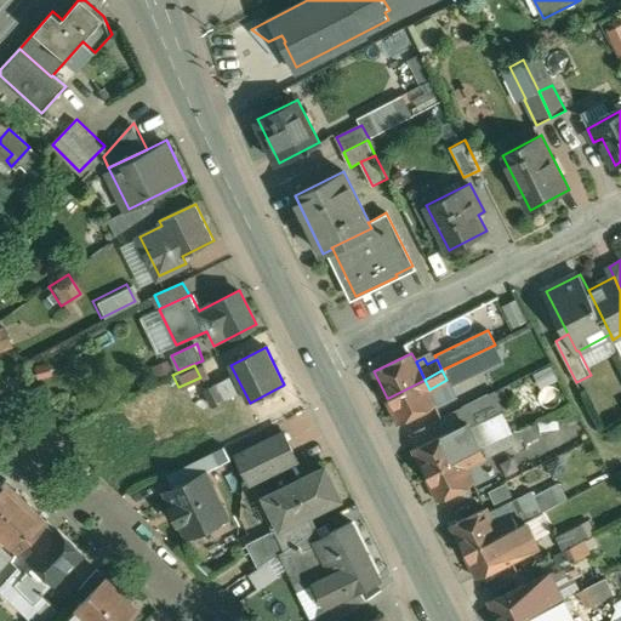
[(425,380),(388,398),(400,422),(436,404),(429,389),(425,380)]
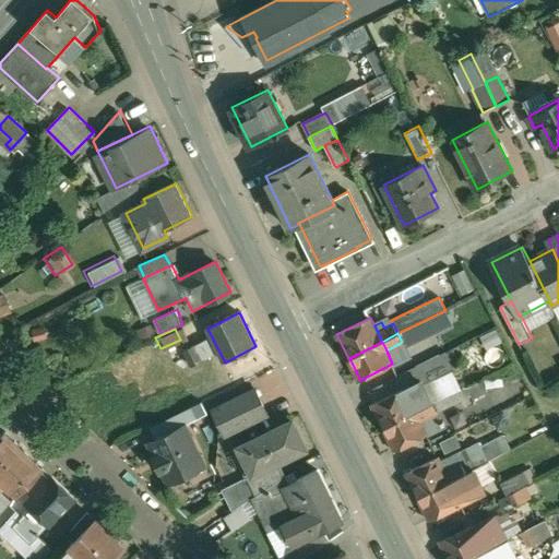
[(197,344),(183,351),(192,367),(204,360),(197,344)]
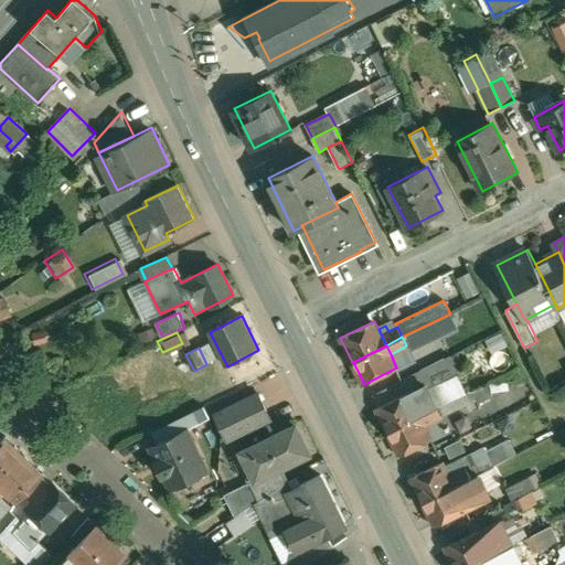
[(450,356),(414,374),(420,387),(426,385),(457,370),(450,358),(450,356)]
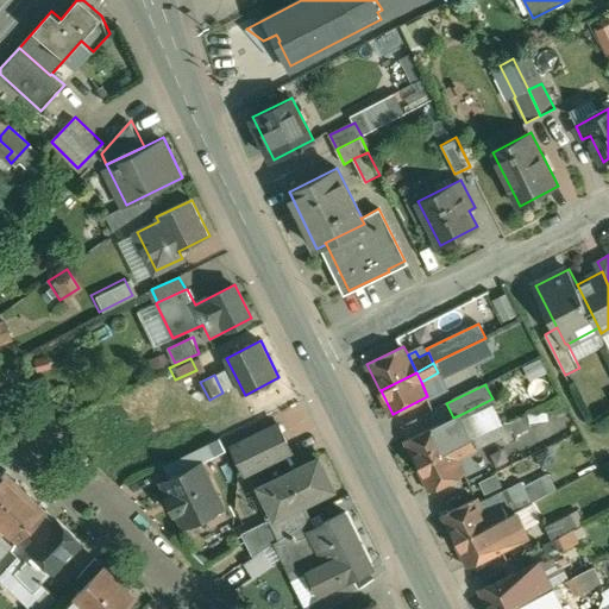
[(532,427),(526,414),(509,422),(514,431),(516,434),(532,427)]
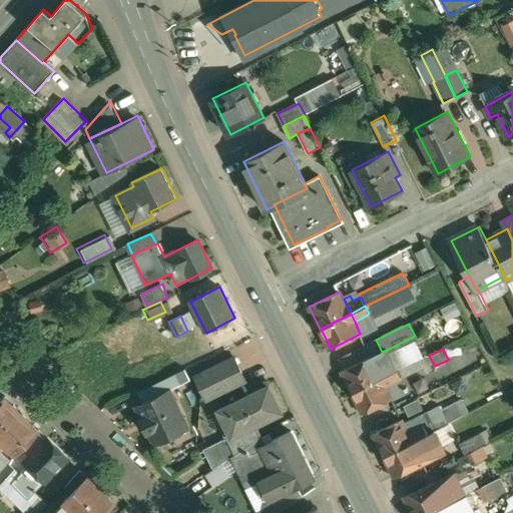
[(387,350),(382,352),(372,357),(371,358),(377,369),(393,361),(387,350)]
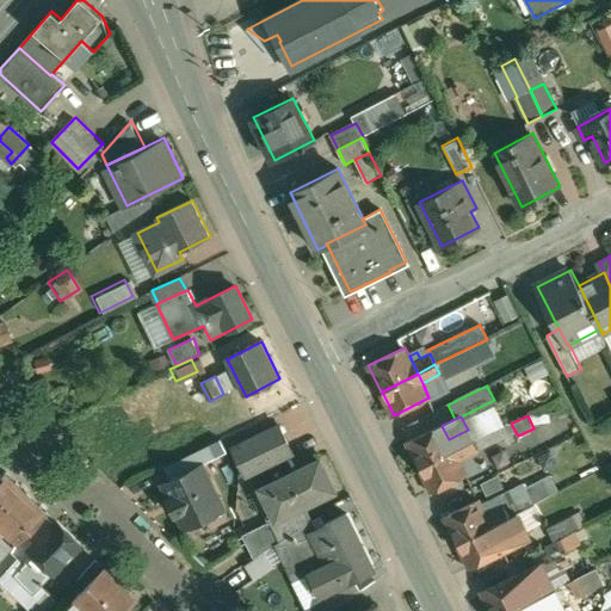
[(443,424),(406,442),(418,467),(419,467),(455,449),(449,439),(442,426),(443,425),(443,424)]
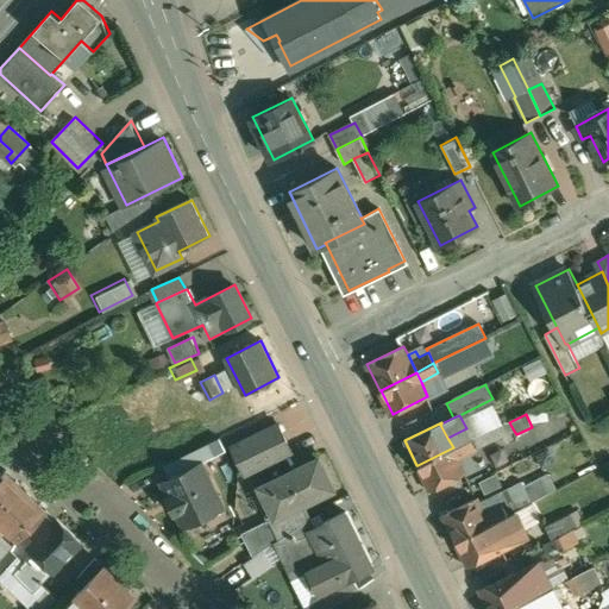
[(471,439),(476,449),(514,431),(509,422),(471,439)]
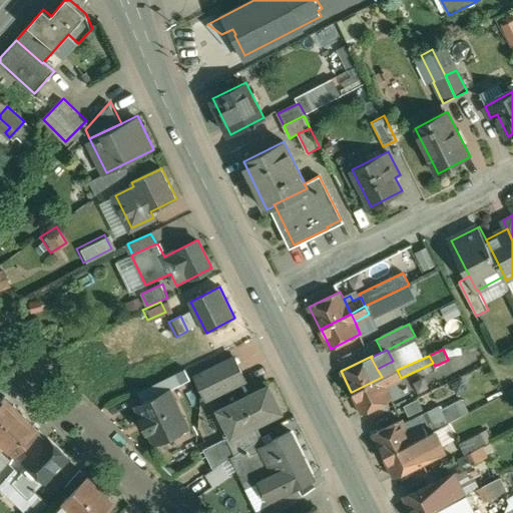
[(235,357),(203,373),(207,381),(200,385),(207,399),(210,397),(218,413),(220,411),(220,410),(248,396),(242,383),(247,380),(235,357)]
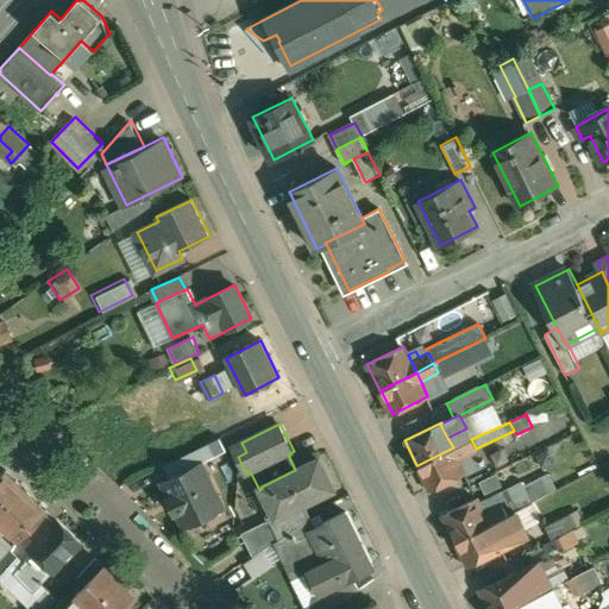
[(466,428),(447,438),(453,447),(471,439),(466,428)]
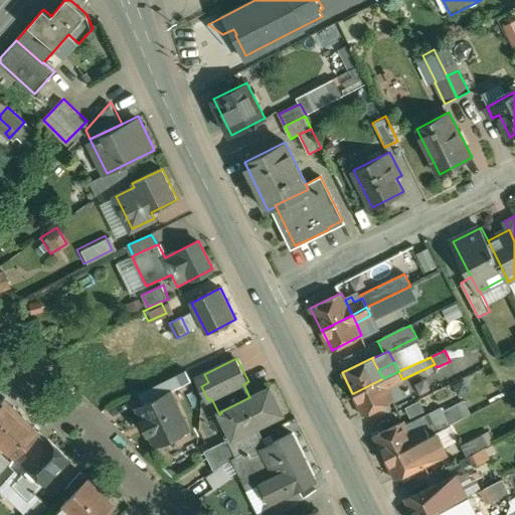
[(398,371),(383,378),(387,387),(402,379),(398,371)]
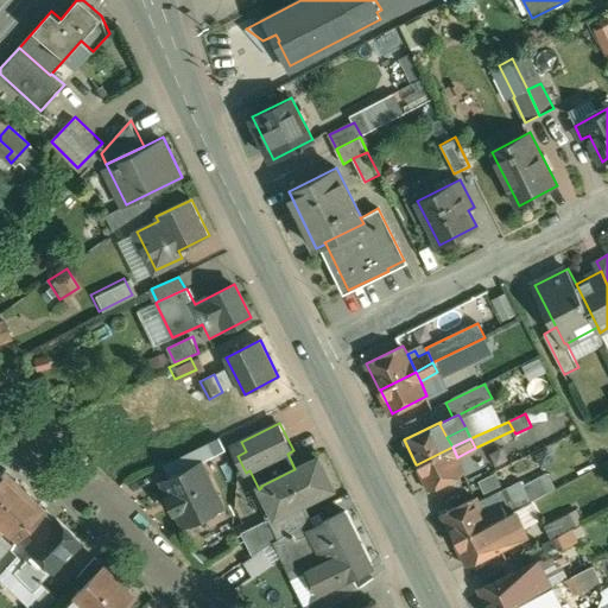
[(453,447),(417,464),(429,489),(464,472),(457,457),(453,447)]
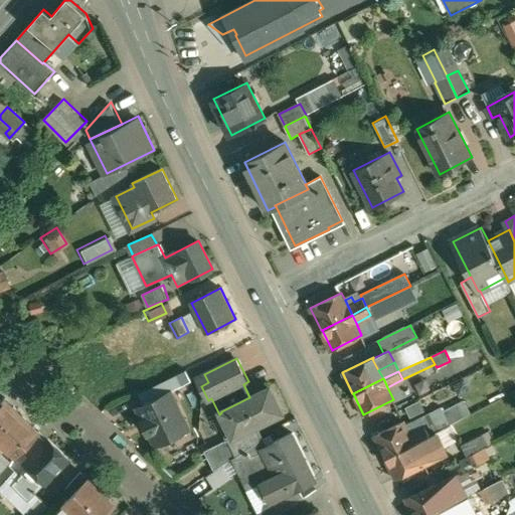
[(249,397),(221,411),(221,412),(233,437),(229,440),(237,456),(264,438),(258,425),(284,412),(271,386),(249,397)]
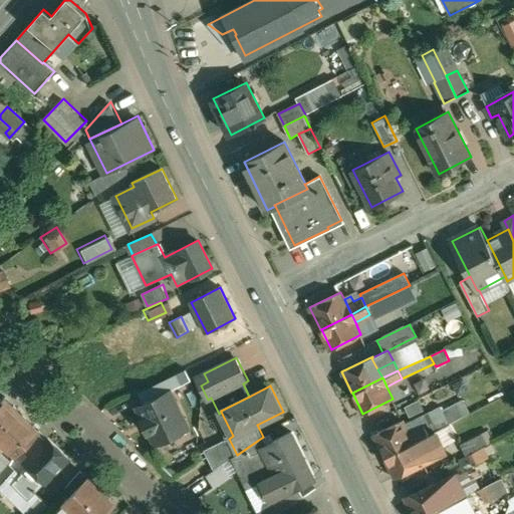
[(170,392),(139,406),(146,419),(143,421),(148,432),(151,431),(157,444),(188,429),(182,417),(185,416),(178,402),(175,403),(170,392)]
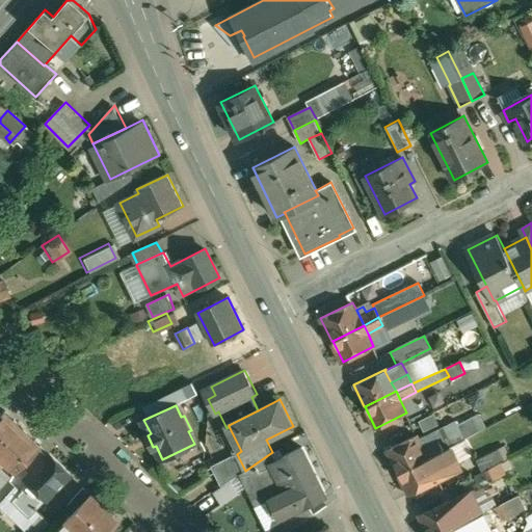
[(42,446),(5,410),(0,416),(0,453),(18,471),(23,466),(41,447),(42,446)]
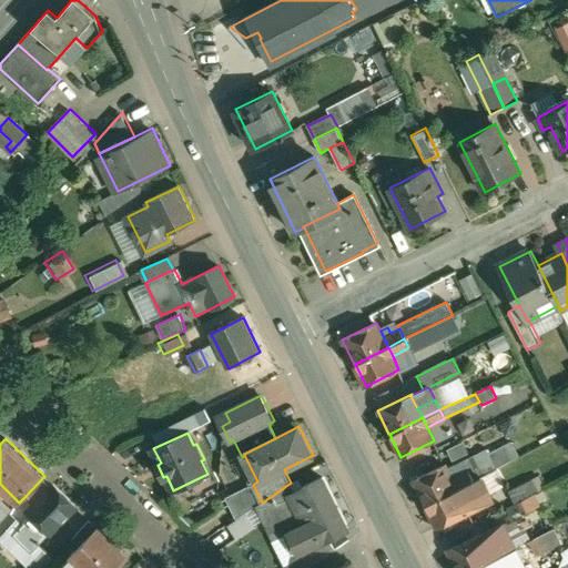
[(511,460),(505,446),(489,454),(492,458),(497,468),(511,460)]
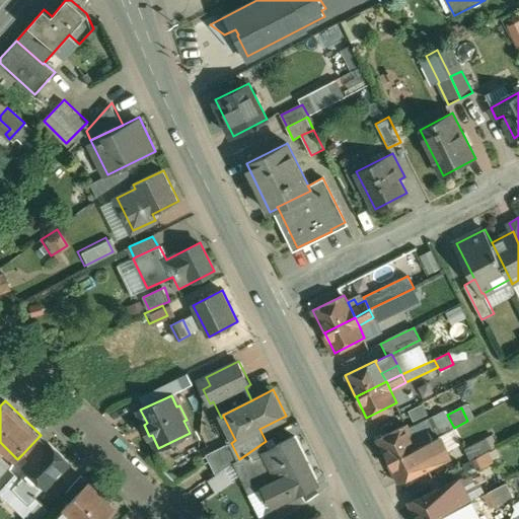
[(449,419),(429,429),(433,438),(440,435),(454,428),(449,419)]
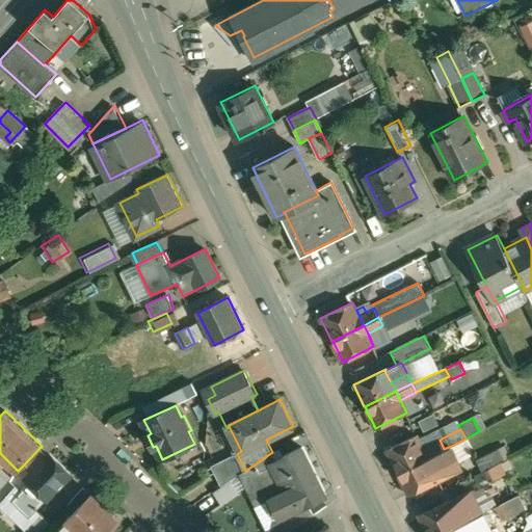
[(417,434),(386,450),(397,473),(444,449),(440,440),(424,448),(417,434)]
